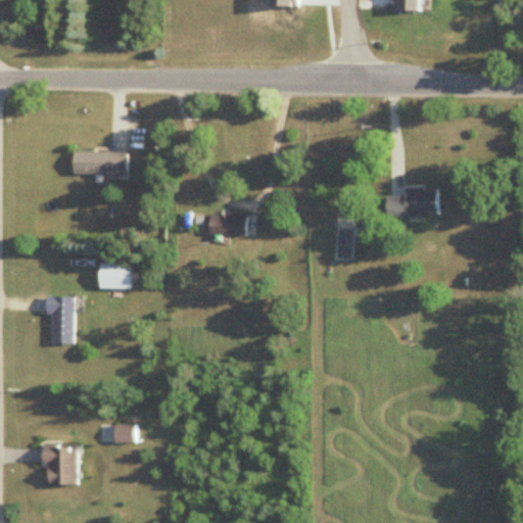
[(127,175),(127,153),(74,153),(74,175),(127,175)]
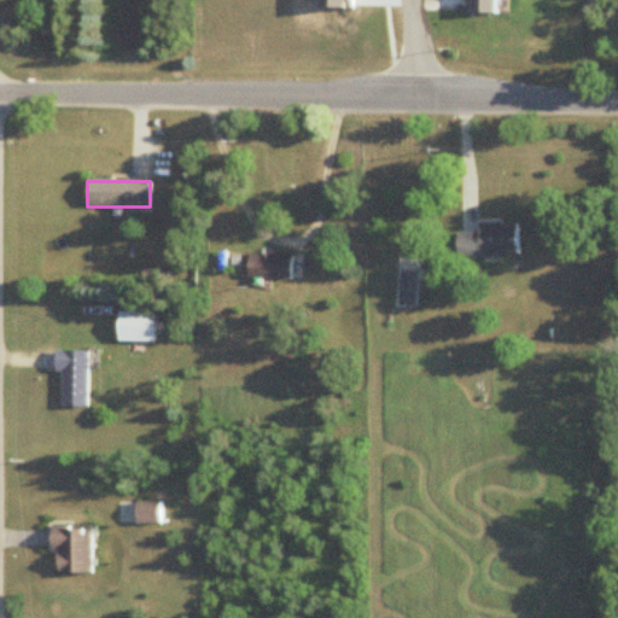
[(520,226),(482,226),(482,233),(461,233),(461,257),(520,257),(520,226)]
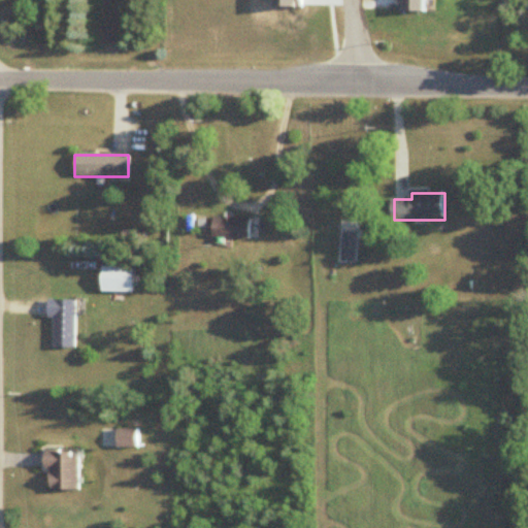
[(250,219),(213,219),(213,239),(250,239),(250,219)]
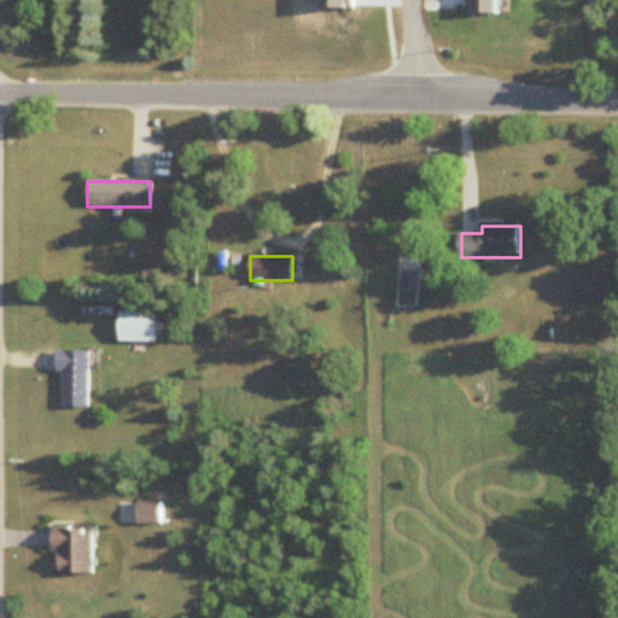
[(418,273),(402,273),(402,308),(418,308),(418,273)]
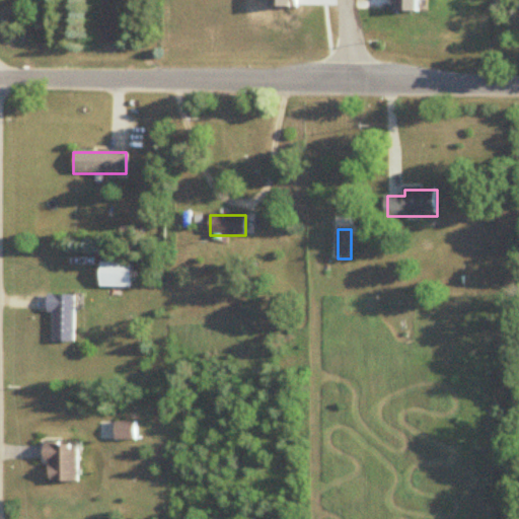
[(100,288),(130,288),(130,264),(100,264),(100,288)]
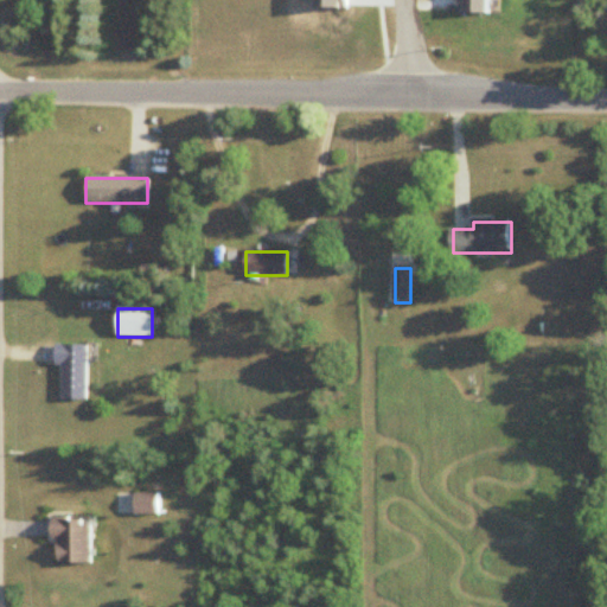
[(85,401),(85,345),(58,345),(58,401),(85,401)]
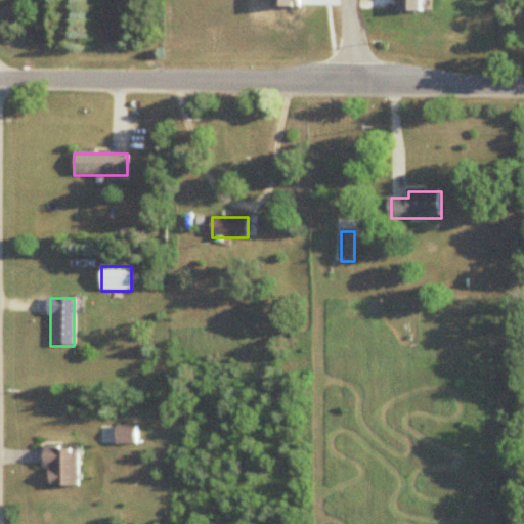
[(118,445),(136,445),(136,428),(118,428),(118,445)]
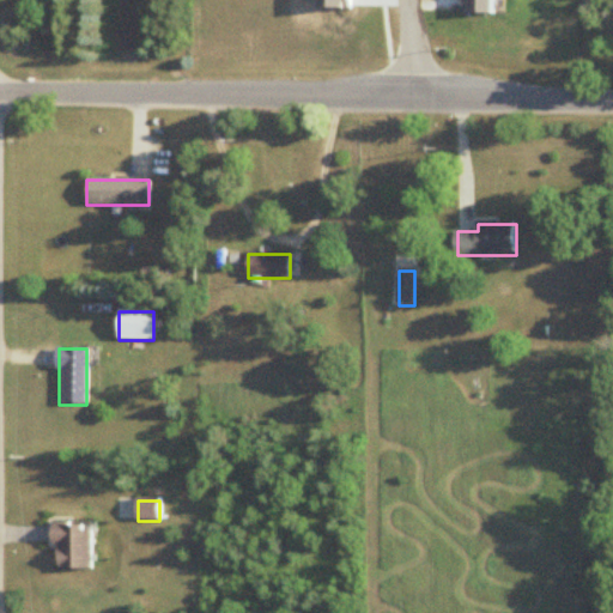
[(55,571),(91,571),(91,526),(55,526),(55,571)]
